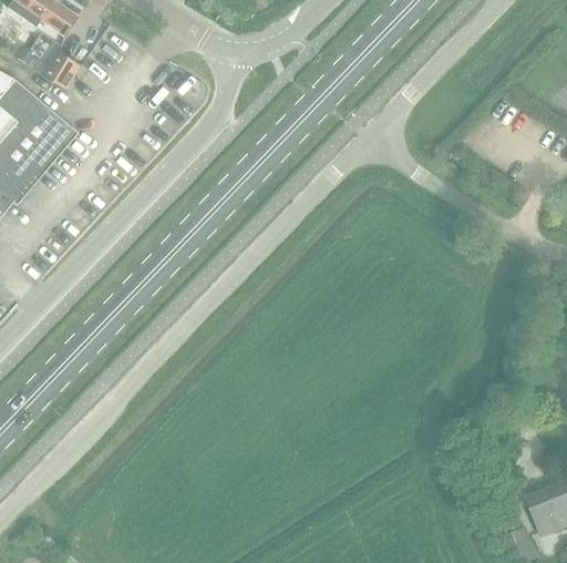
[(64,32),(76,13),(57,0),(11,0),(8,4),(35,23),(40,17),(64,32)]
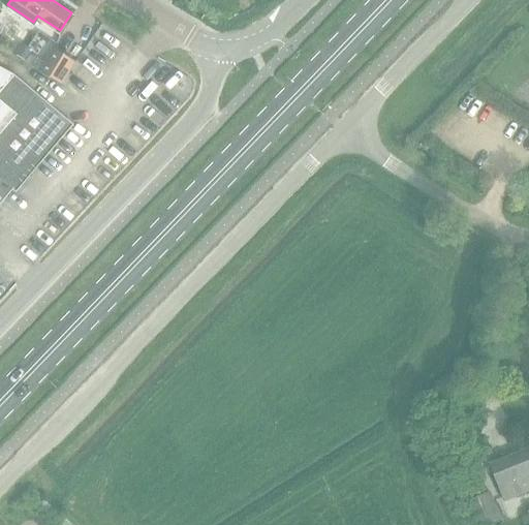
[(60,81),(73,59),(52,45),(42,60),(36,56),(31,64),(60,81)]
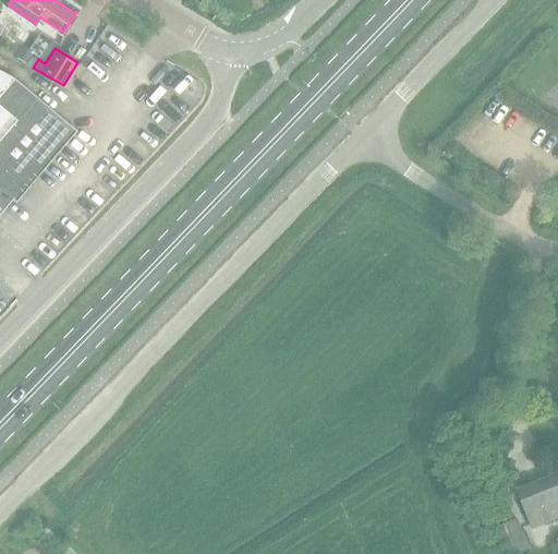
[(0,211),(12,197),(16,202),(76,129),(14,77),(0,69),(0,211)]
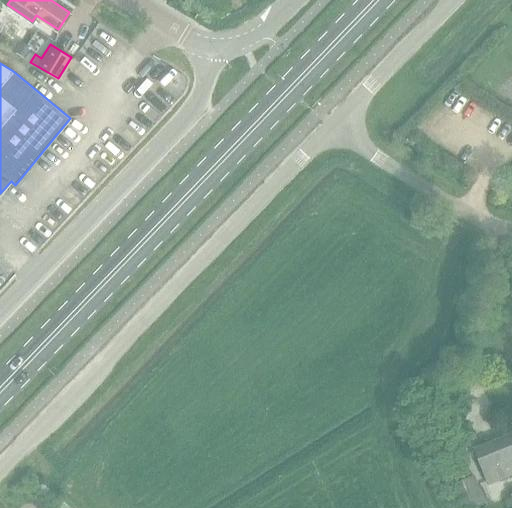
[(511,430),(473,446),(487,483),(511,472),(511,430)]
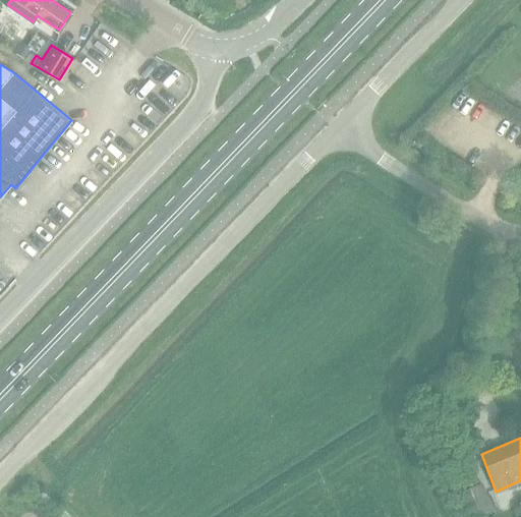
[(470,516),(491,509),(480,481),(458,490),(469,516),(470,516)]
